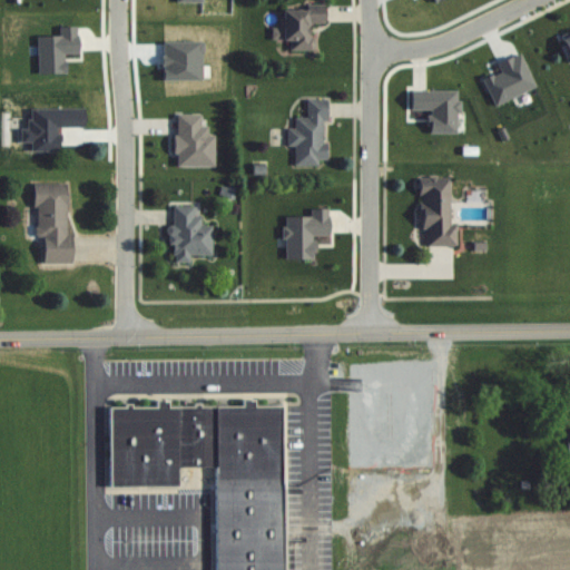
[(288,51),(311,51),(310,25),(323,25),(323,9),(278,10),(279,41),(288,41),(288,51)]
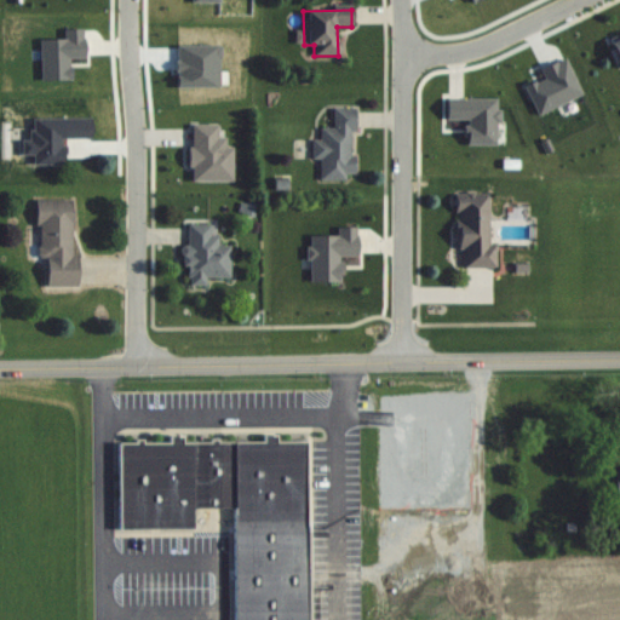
[(619,36),(608,42),(619,68),(619,36)]
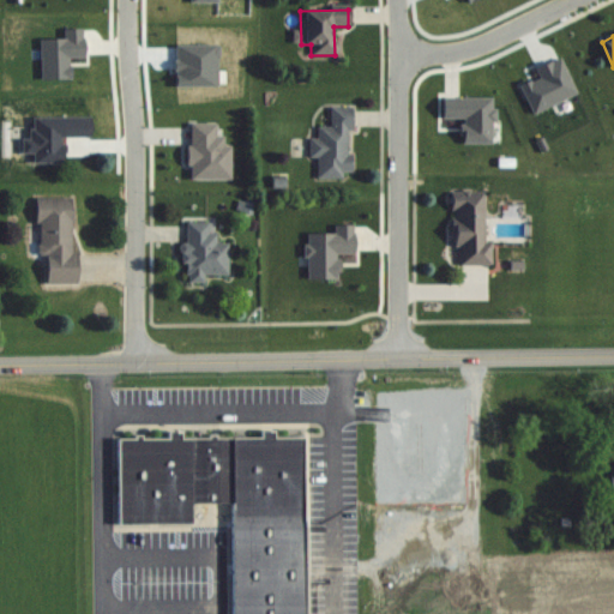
[(330,128),(317,128),(317,139),(309,139),(309,158),(317,158),(317,178),(350,178),(350,108),(330,108),(330,128)]
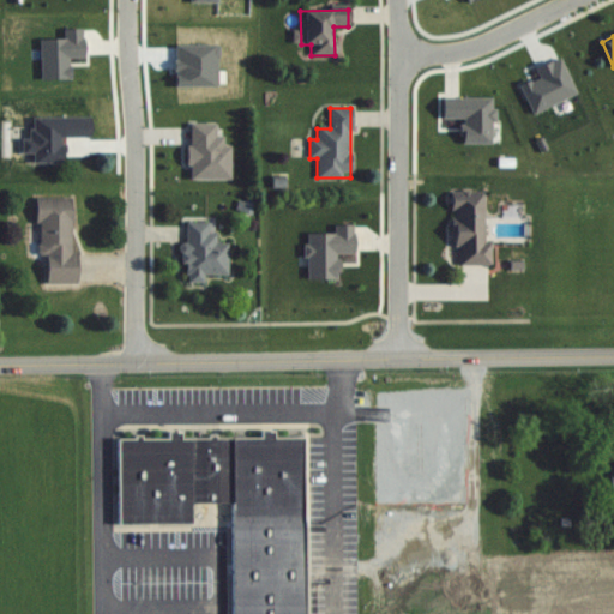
[(452,246),(458,246),(458,264),(491,264),(491,242),(485,242),(485,190),(452,190),(452,246)]
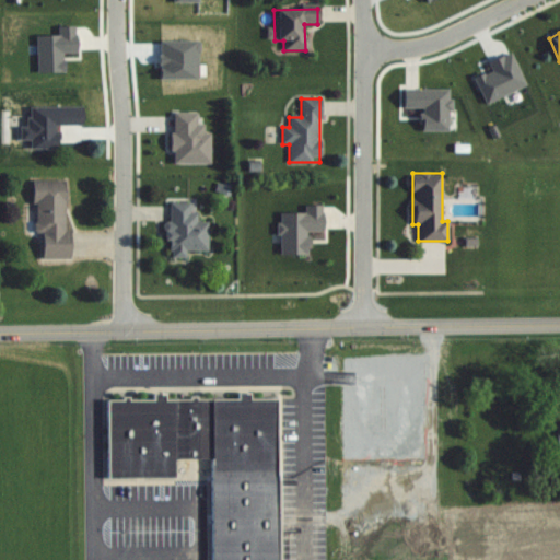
[(65,229),(66,179),(33,179),(33,233),(41,233),(41,258),(69,258),(69,229),(65,229)]
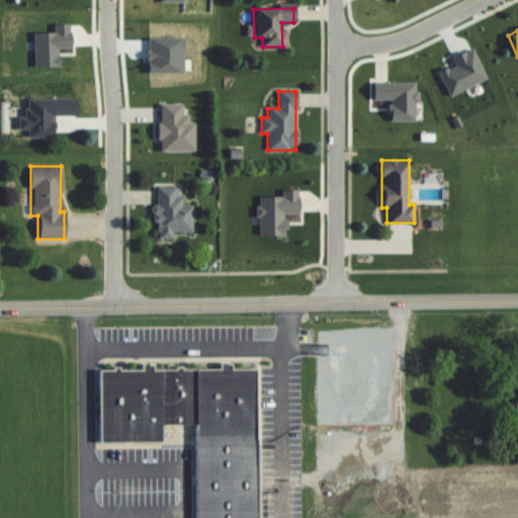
[(192,204),(183,204),(183,196),(175,196),(175,187),(154,187),(154,222),(157,222),(157,239),(172,239),(172,232),(192,232),(192,204)]
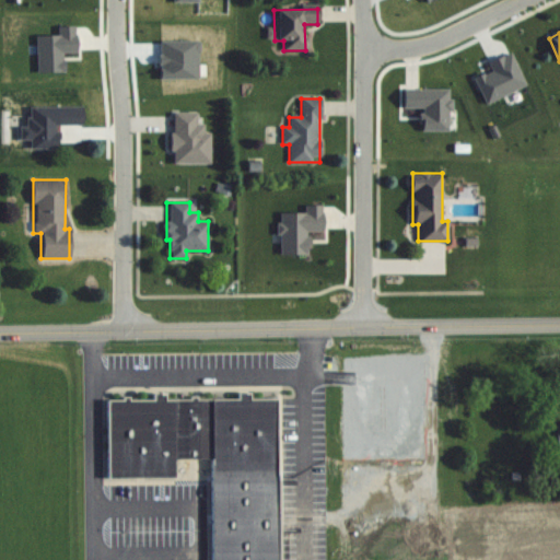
[(105,398),(120,398),(120,395),(127,395),(127,398),(151,398),(151,392),(163,392),(164,398),(188,398),(188,395),(195,395),(195,398),(236,397),(236,392),(249,391),(248,397),(277,397),(278,476),(211,476),(210,456),(175,456),(175,476),(105,477),(105,398)]
